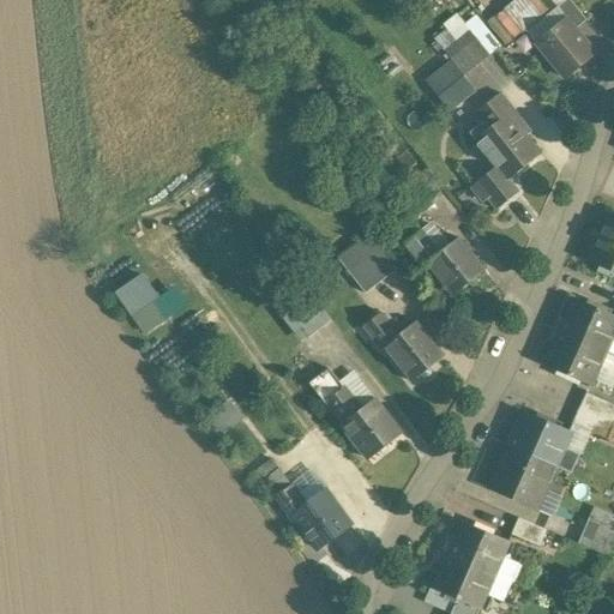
[(587,20),(570,0),(565,0),(557,7),(566,19),(567,19),(576,29),(587,20)]
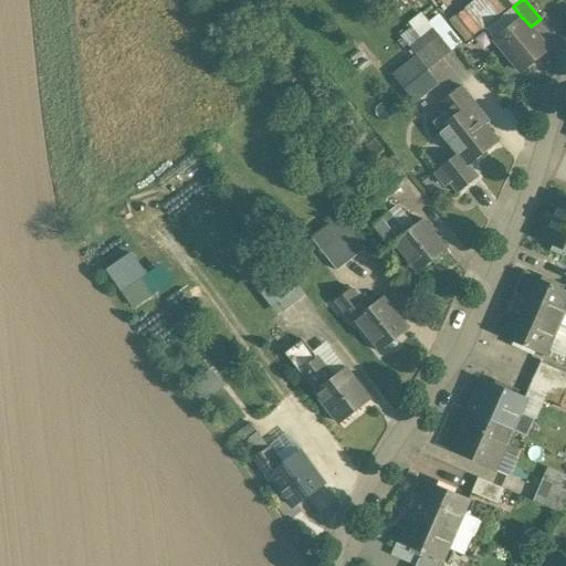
[(531,27),(523,18),(522,18),(494,41),(521,72),(548,49),(531,27)]
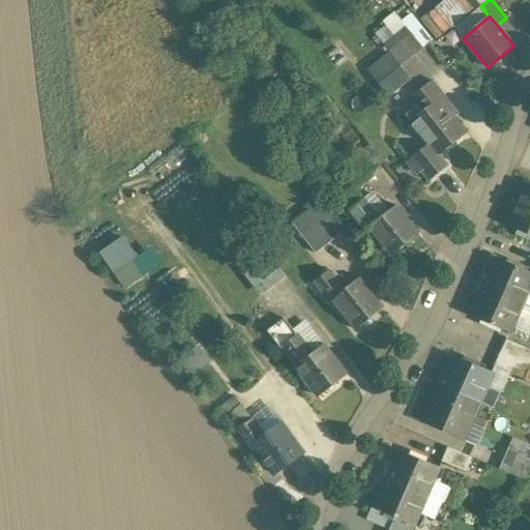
[(423,48),(407,28),(385,46),(401,65),(423,48)]
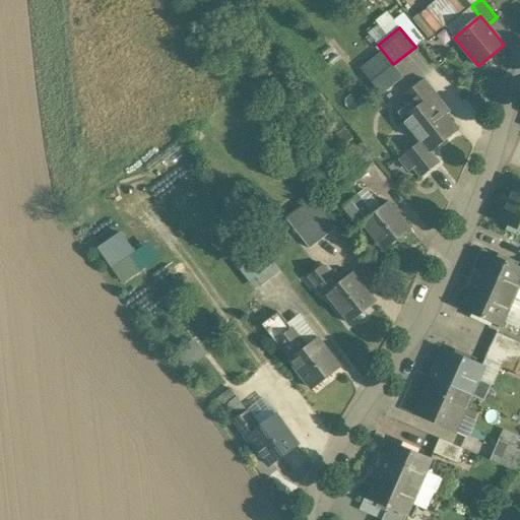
[(438,96),(424,79),(404,94),(410,102),(417,112),(434,100),(434,101),(438,96)]
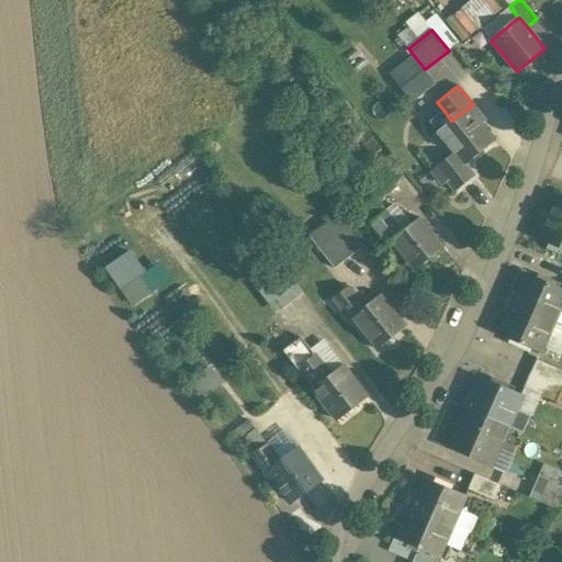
[(469,109),(469,108),(451,121),(444,110),(429,122),(454,153),(436,168),(454,192),(475,176),(465,165),(495,141),(469,109)]
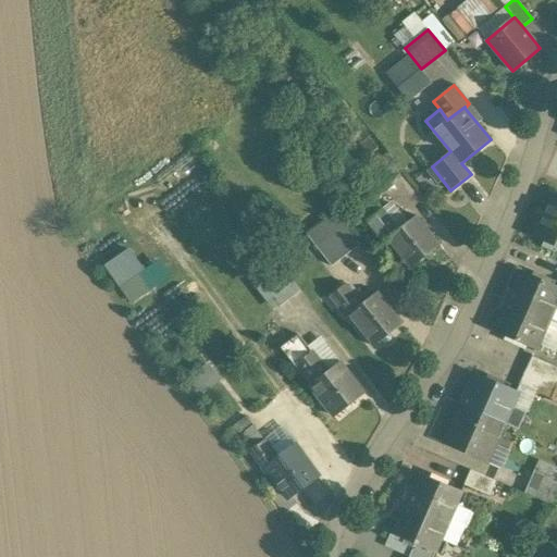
[(388,182),(375,165),(366,174),(378,189),(388,182)]
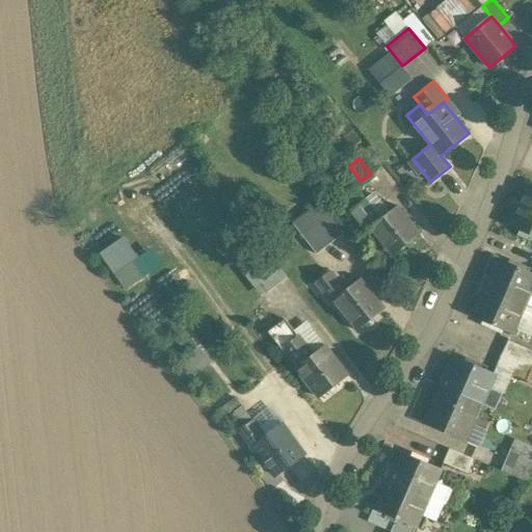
[(531,186),(530,185),(511,227),(531,235),(531,186)]
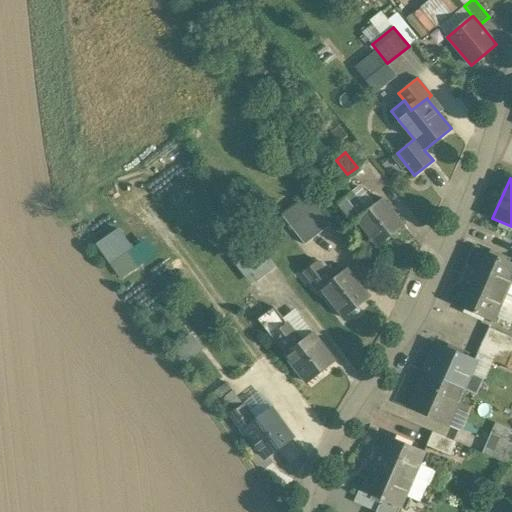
[(382,198),(366,212),(341,180),(328,190),(354,222),(356,220),(378,247),(404,225),(382,198)]
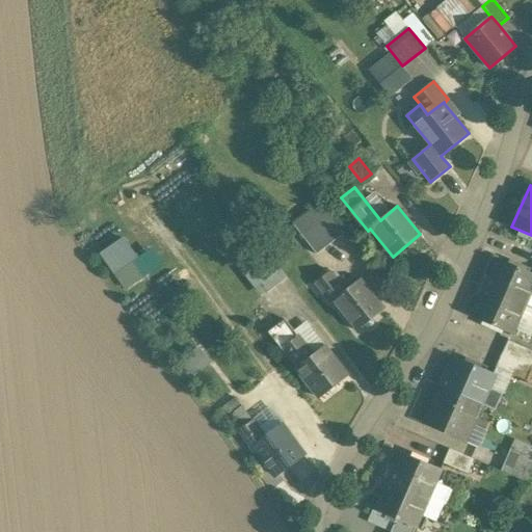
[(322,203),(294,225),(303,237),(331,215),(322,203)]
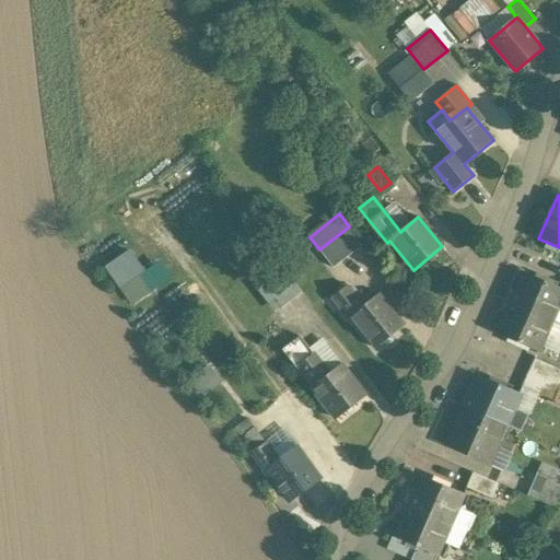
[(349,226),(319,249),(334,268),(363,245),(349,226)]
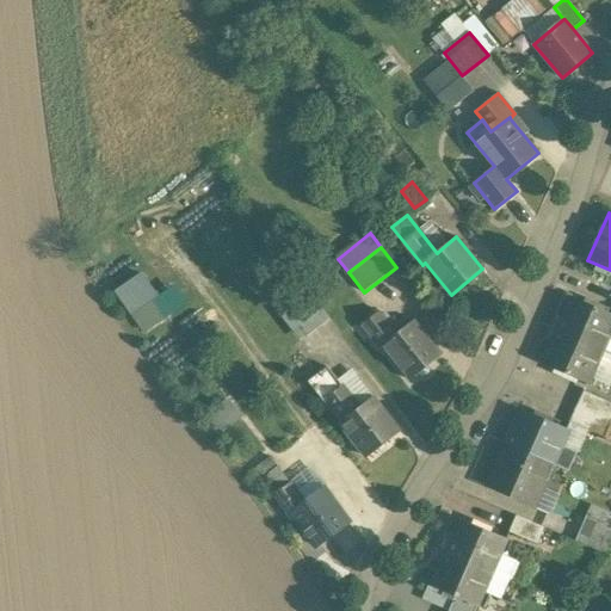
[(139,332),(164,315),(134,270),(109,288),(139,332)]
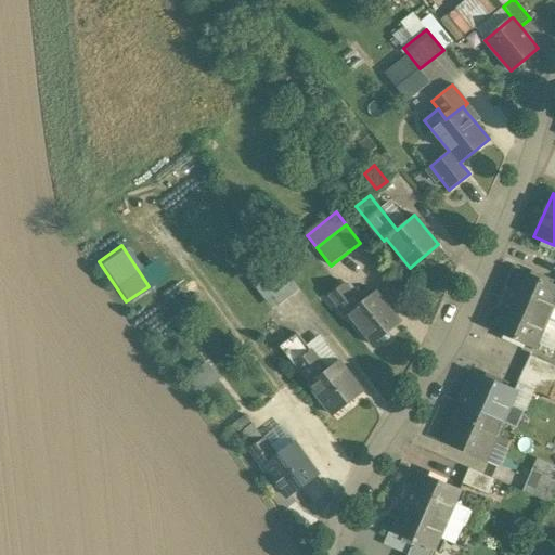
[(554,301),(554,285),(519,270),(506,300),(547,318),(554,301)]
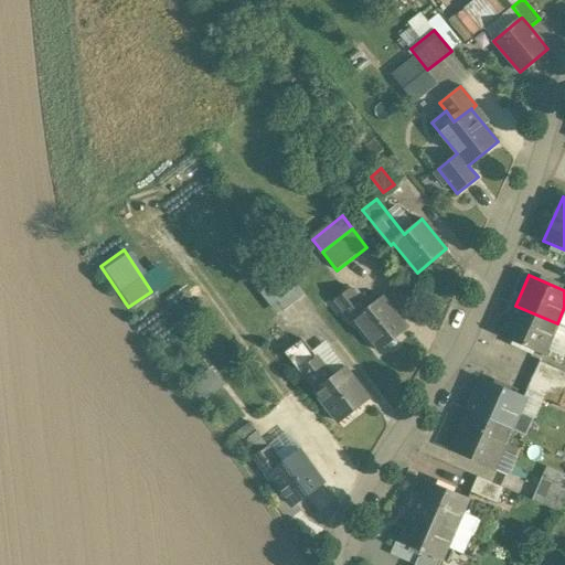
[(289,277),(262,297),(275,313),(301,292),(289,277)]
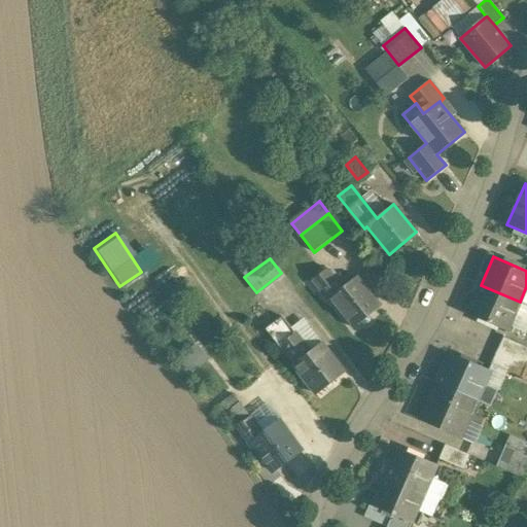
[(343,287),(327,268),(312,280),(328,301),(330,299),(329,297),(343,287)]
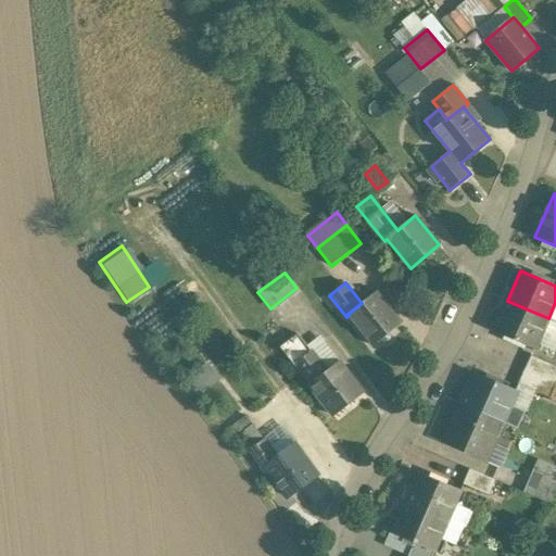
[(380,295),(377,291),(362,303),(348,314),(349,315),(374,346),(402,323),(387,303),(388,302),(382,294),(380,295)]
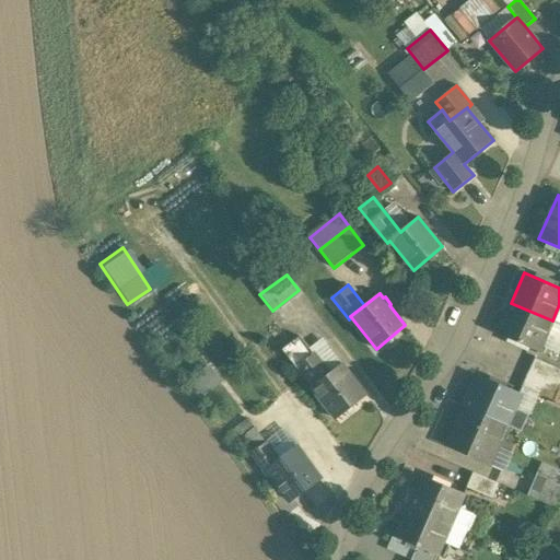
[(552,321),(511,303),(498,333),(539,351),(552,321)]
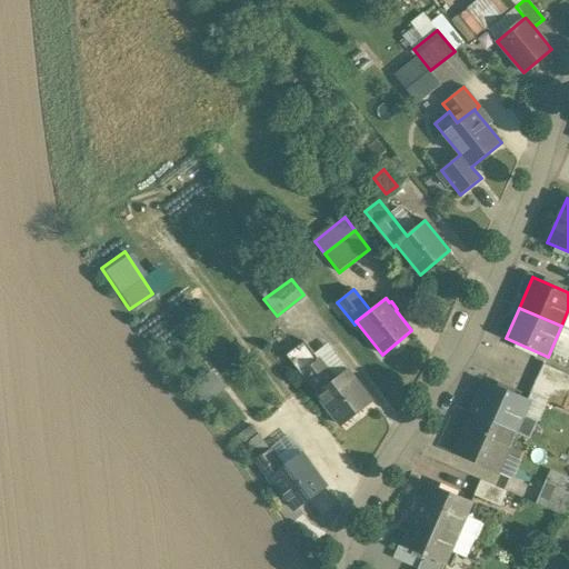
[(318,359),(305,342),(287,355),(301,373),(303,372),(302,371),(318,359)]
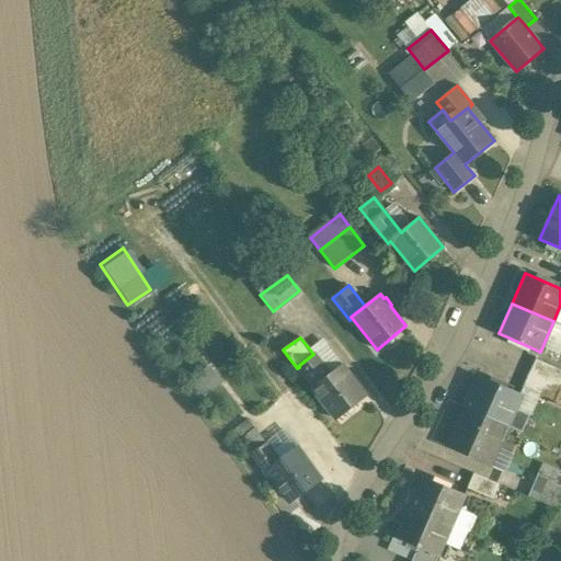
[(330,375),(313,354),(298,366),(299,367),(315,386),(330,375)]
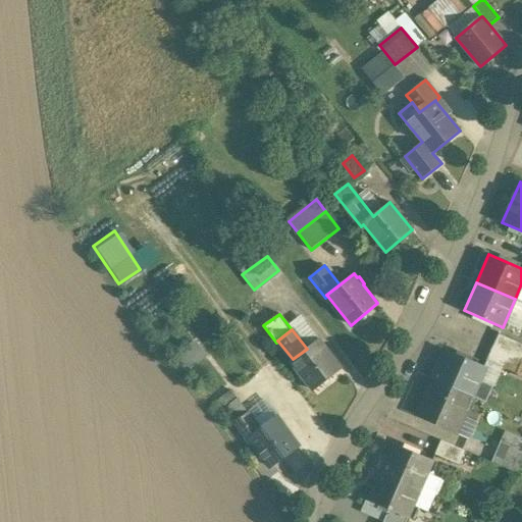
[(521,344),(499,333),(492,347),(521,359),(521,344)]
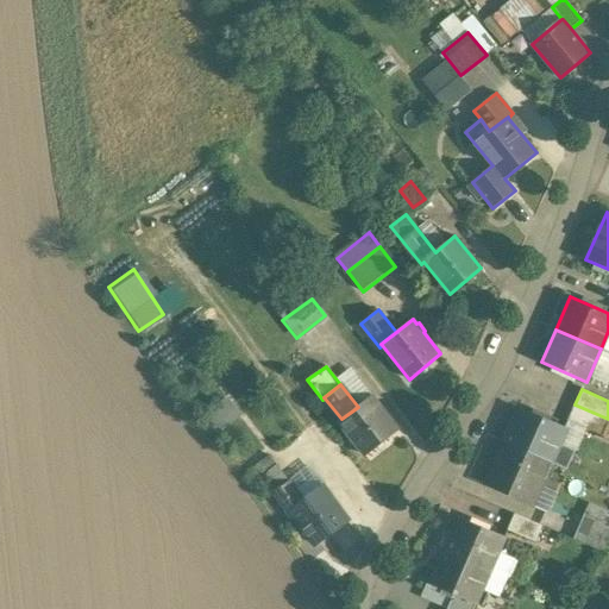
[(399,431),(371,396),(358,407),(341,419),(339,421),(366,456),(399,431)]
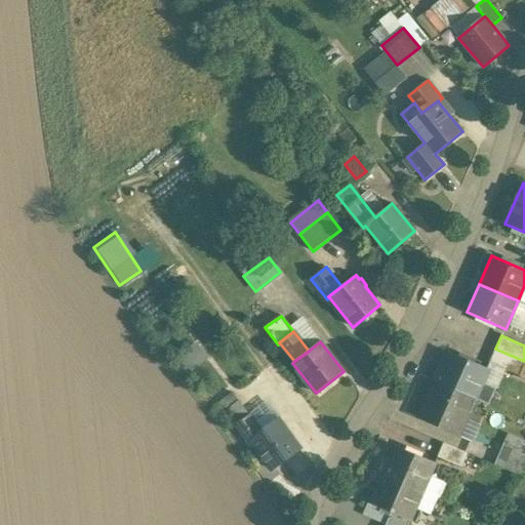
[(524,365),(524,361),(495,349),(489,362),(521,376),(524,365)]
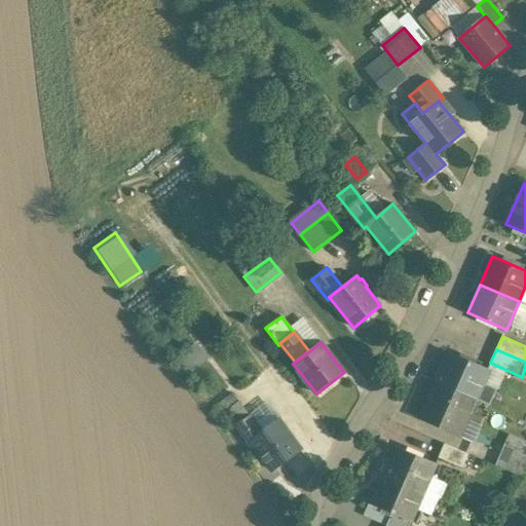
[(488,371),(449,353),(437,382),(476,399),(490,405),(497,388),(483,382),(488,371)]
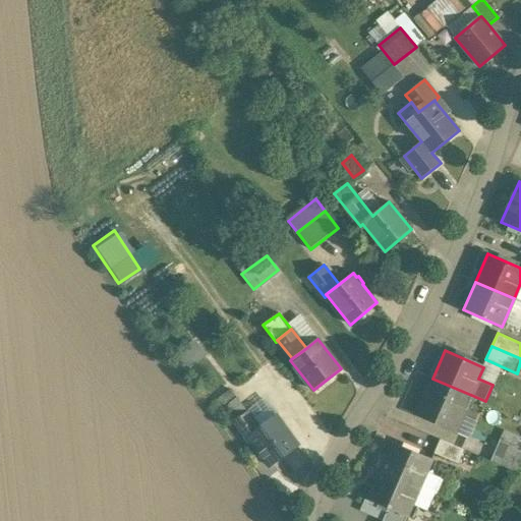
[(471,395),(432,379),(416,416),(455,433),(471,395)]
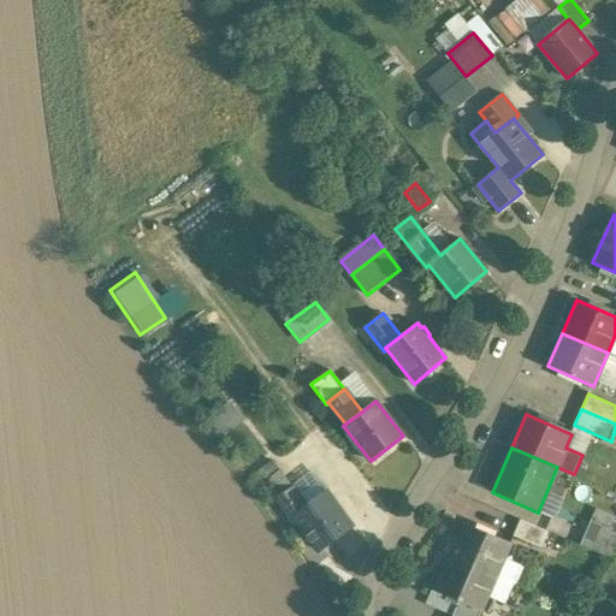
[(353,527),(326,492),(307,507),(292,487),(277,498),(302,532),(304,531),(319,551),(353,527)]
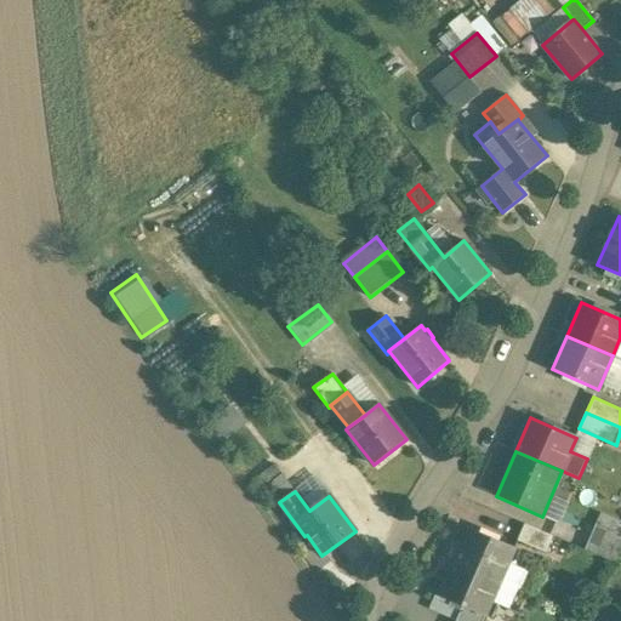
[(552,536),(525,524),(519,540),(545,552),(552,536)]
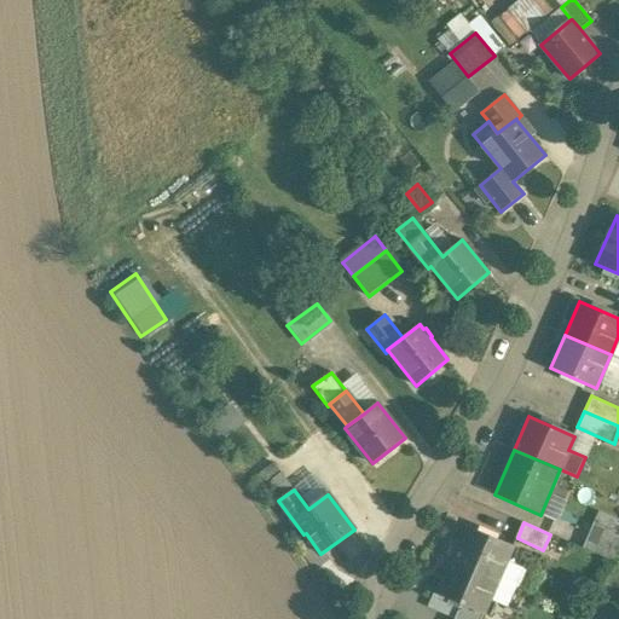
[(618,545),(618,533),(594,522),(583,548),(613,561),(618,545)]
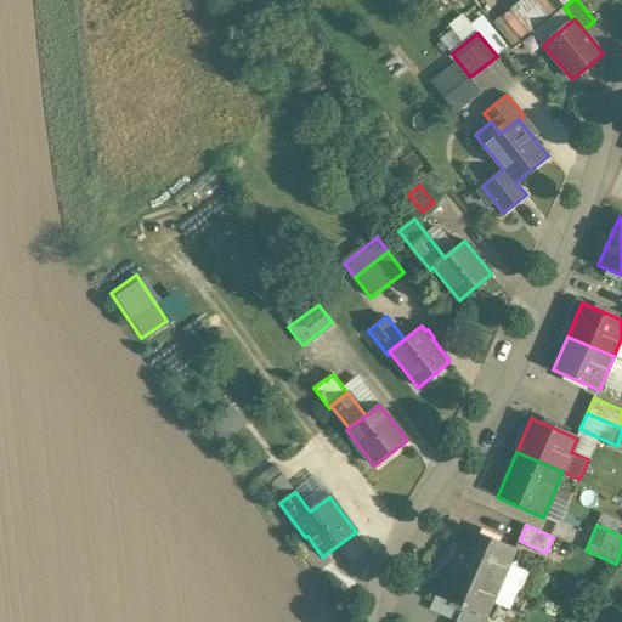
[(515,549),(469,529),(468,532),(469,532),(461,550),(459,550),(454,563),(501,583),(515,549)]
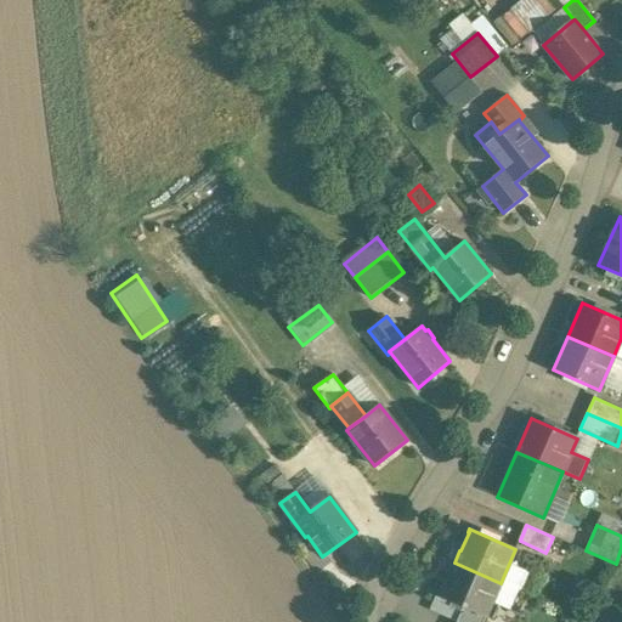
[(501,583),(454,563),(448,576),(450,577),(442,594),(441,593),(439,597),(486,617),(501,583)]
